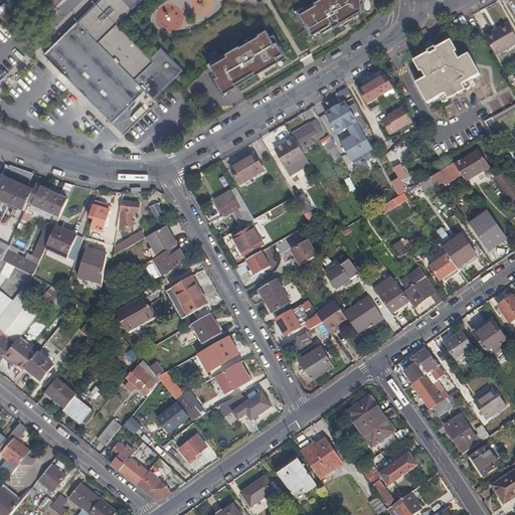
[(59,0),(32,0),(26,7),(39,20),(59,0)]
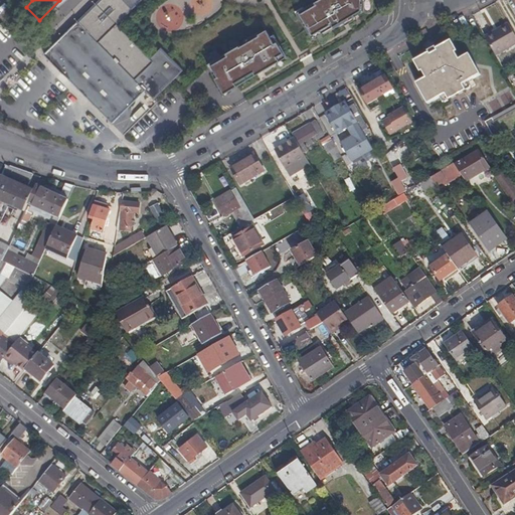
[(142,0),(101,0),(45,54),(112,123),(145,91),(154,100),(182,72),(148,35),(121,62),(116,57),(114,59),(99,43),(142,0)]
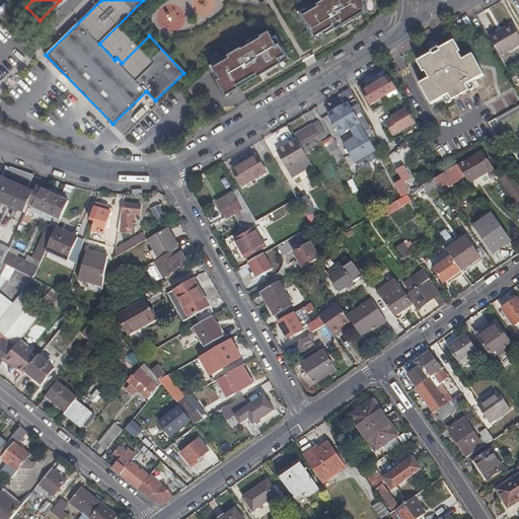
[(322,0),(299,12),(300,14),(297,16),(310,41),(332,30),(334,32),(364,17),(364,0),(322,0)]
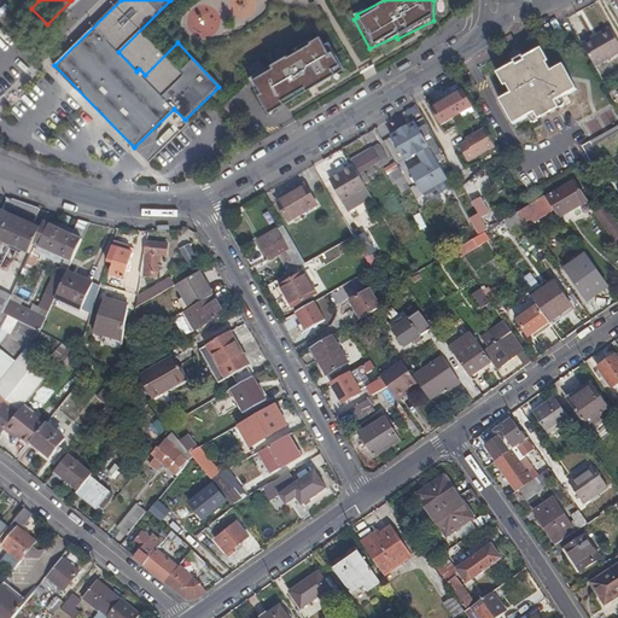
[(594,40),(583,46),(596,68),(617,56),(617,41),(611,30),(599,38),(600,39),(595,42),(594,40)]
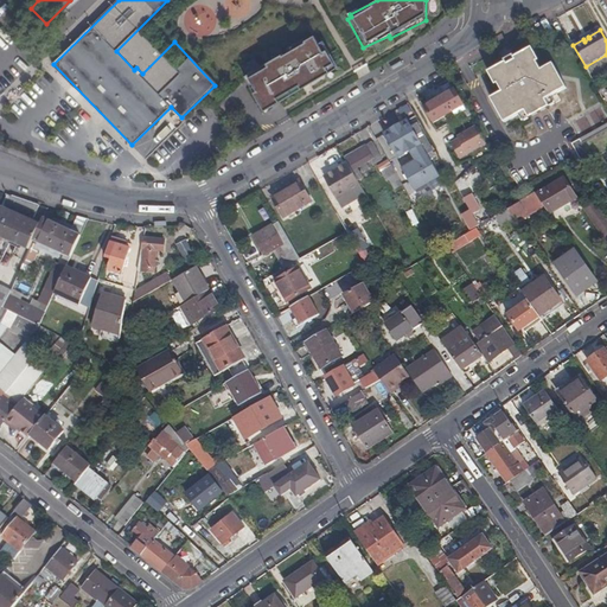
[(293,95),(336,70),(321,44),(318,45),(313,37),(288,51),(289,52),(281,57),(281,56),(259,69),(254,59),(238,69),(263,112),(278,103),(275,100),(291,91),(293,95)]
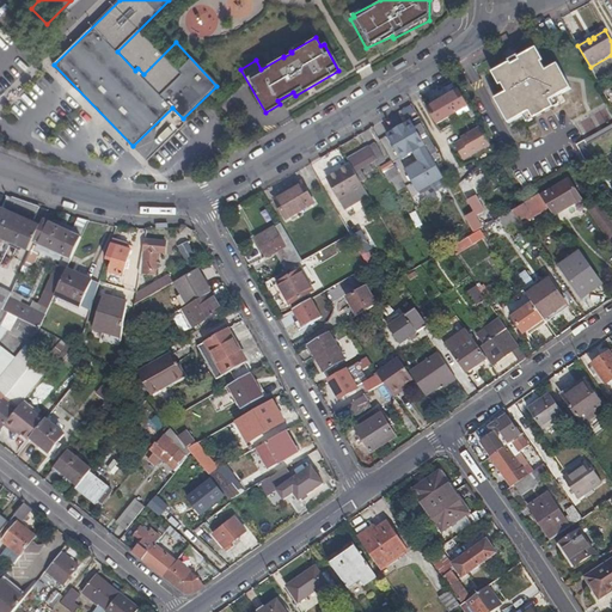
[(536,49),(518,60),(509,65),(491,74),(500,87),(502,85),(507,93),(495,101),(509,126),(524,117),(527,115),(531,122),(555,109),(551,102),(562,96),(571,90),(558,66),(546,73),(542,63),(544,62),(536,49)]
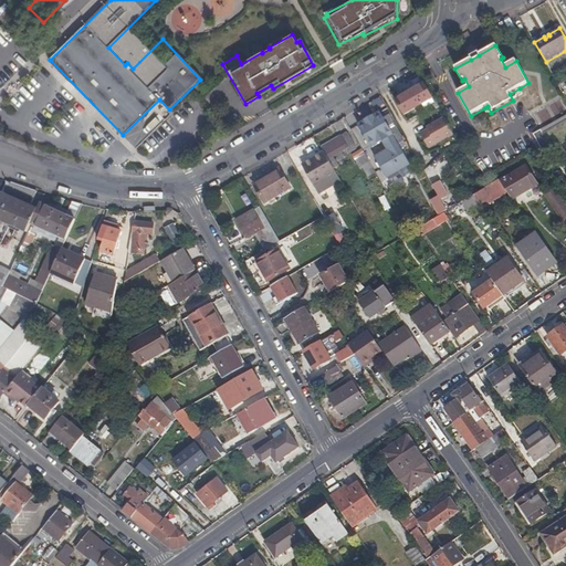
[(432,97),(425,84),(396,102),(404,114),(432,97)]
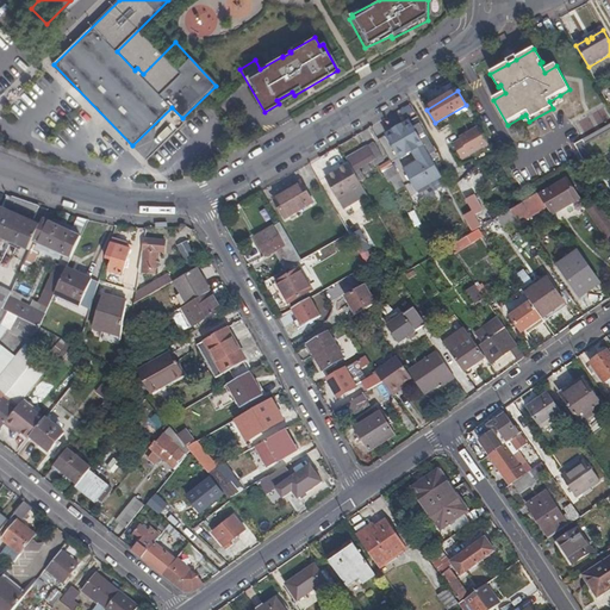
[(564,101),(560,95),(549,101),(553,109),(564,101)]
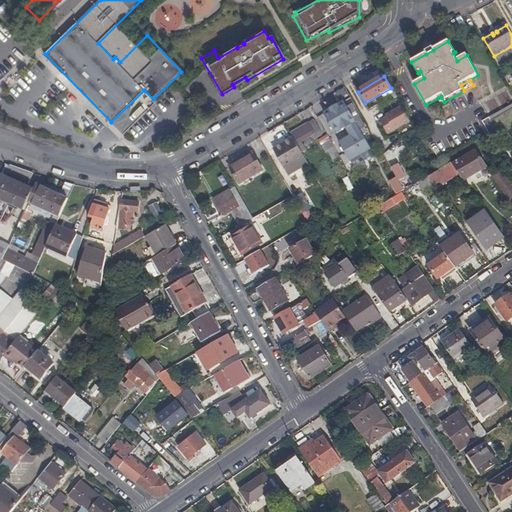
[(344,103),(323,115),(335,135),(345,129),(352,137),(340,144),(350,161),(370,149),(344,103)]
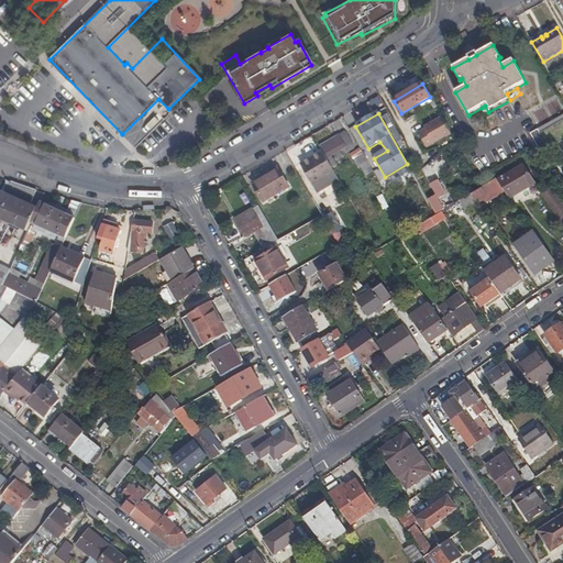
[(441,116),(423,125),(424,128),(433,143),(451,133),(441,116)]
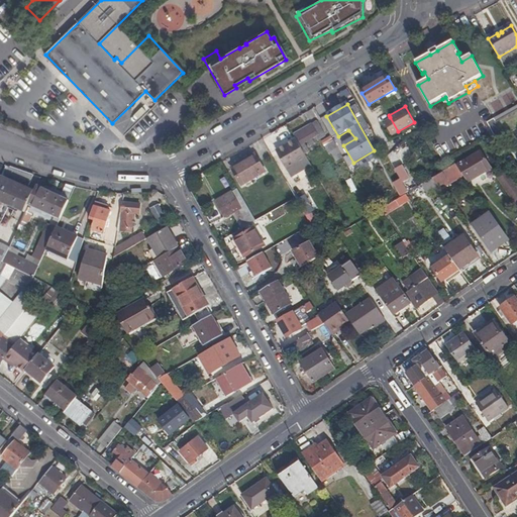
[(516,129),(516,111),(496,123),(504,137),(514,131),(516,129)]
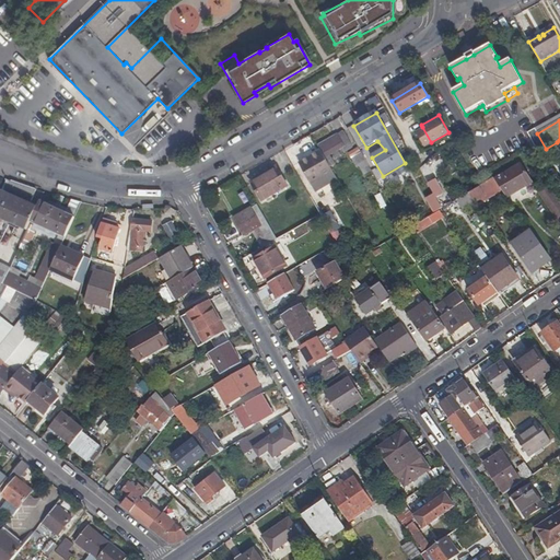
[(423,147),(431,142),(422,127),(415,131),(423,147)]
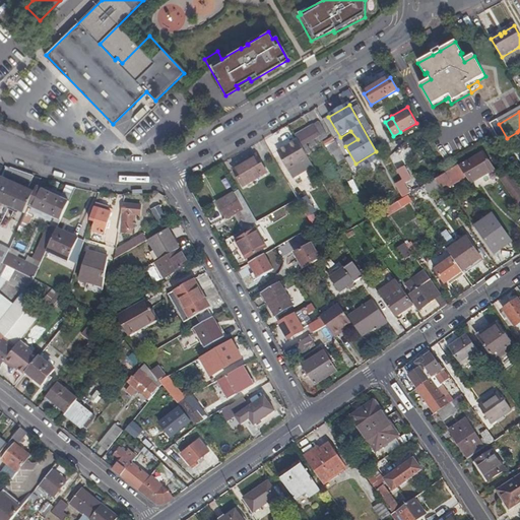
[(296,136),(299,141),(306,155),(311,152),(307,145),(310,143),(312,147),(317,144),(315,140),(317,139),(320,143),(327,138),(318,123),(296,136)]
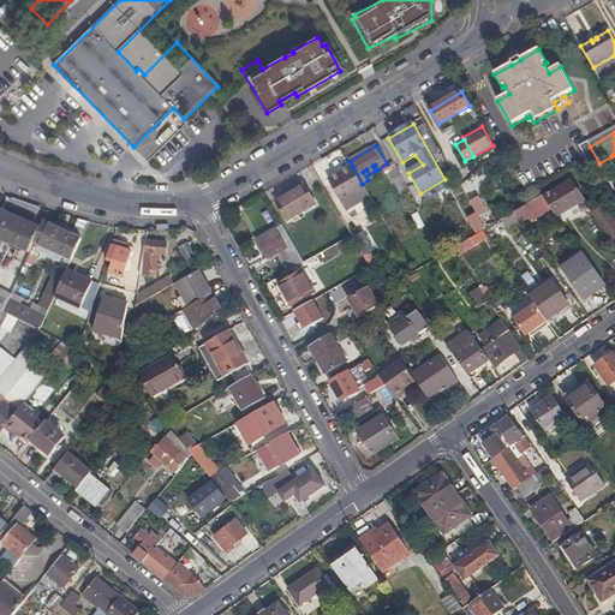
[(389,173),(396,168),(394,163),(382,169),(386,175),(389,173)]
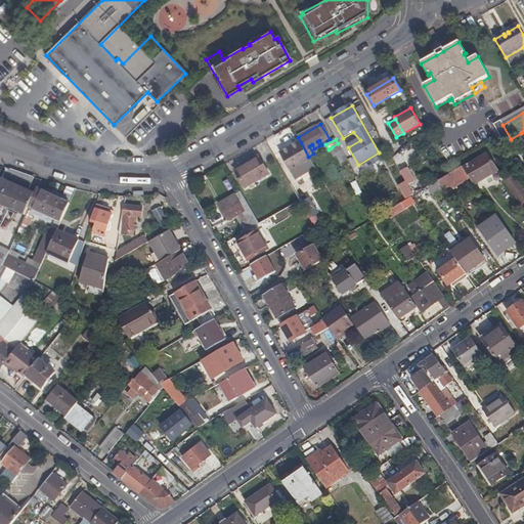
[(291,174),(312,162),(308,157),(301,142),(280,155),(291,174)]
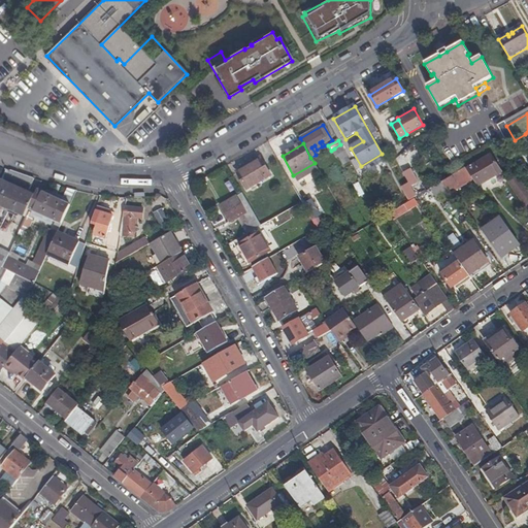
[(337,156),(344,152),(340,144),(334,149),(337,156)]
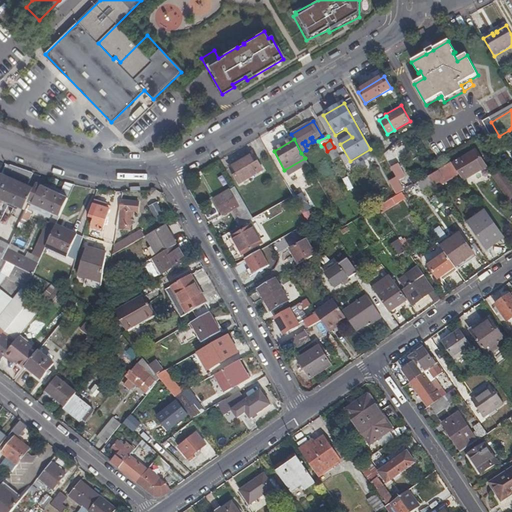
[(395,145),(384,155),(391,163),(403,153),(395,145)]
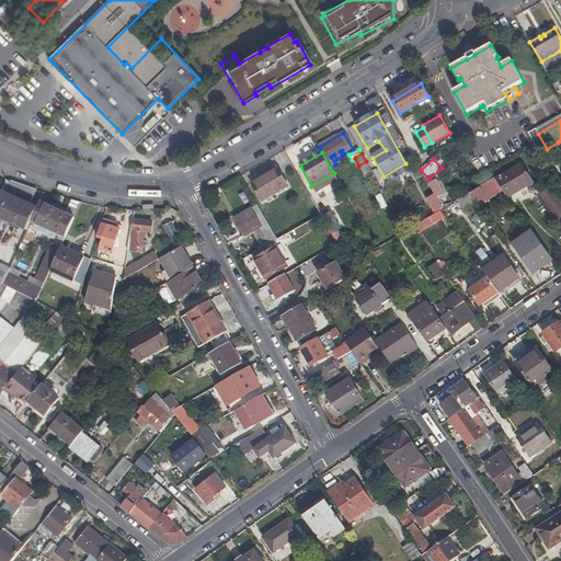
[(369,167),(366,161),(358,165),(362,171),(369,167)]
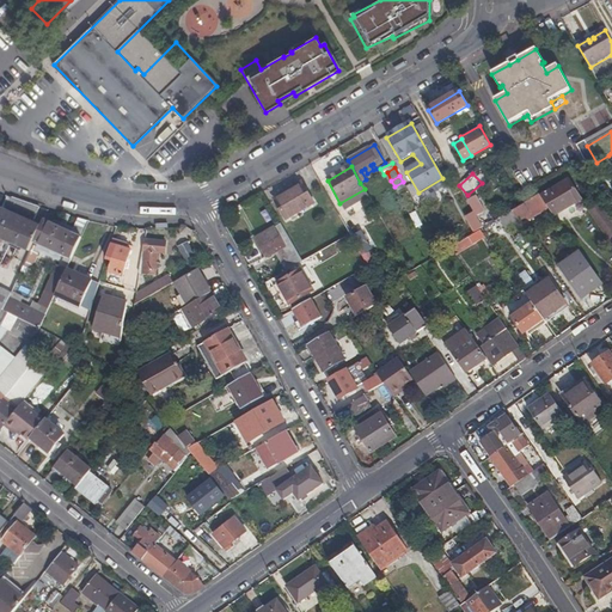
[(549,209),(554,216),(581,200),(569,179),(542,196),(549,209)]
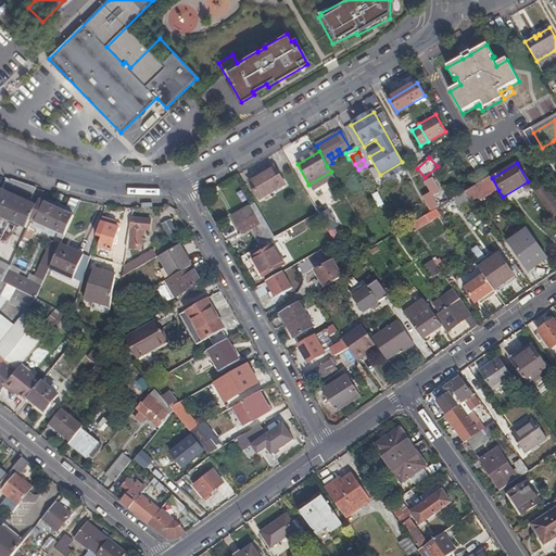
[(250,182),(254,191),(260,201),(285,187),(274,168),(250,182)]
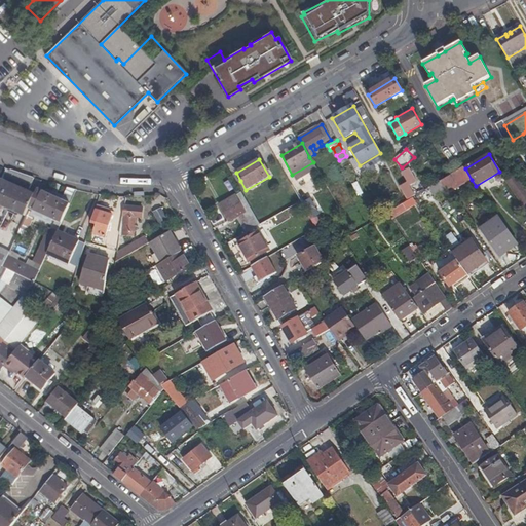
[(14,171),(7,167),(0,183),(0,203),(26,216),(28,211),(29,208),(35,194),(28,191),(34,178),(14,171)]
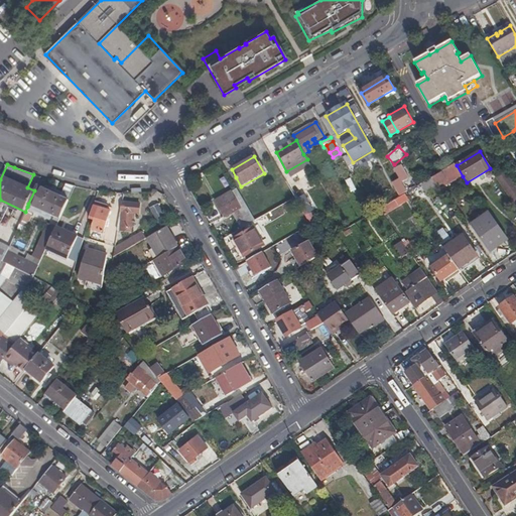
[(401,198),(387,206),(390,212),(412,200),(403,183),(411,178),(403,164),(394,169),(400,178),(393,182),(401,198)]
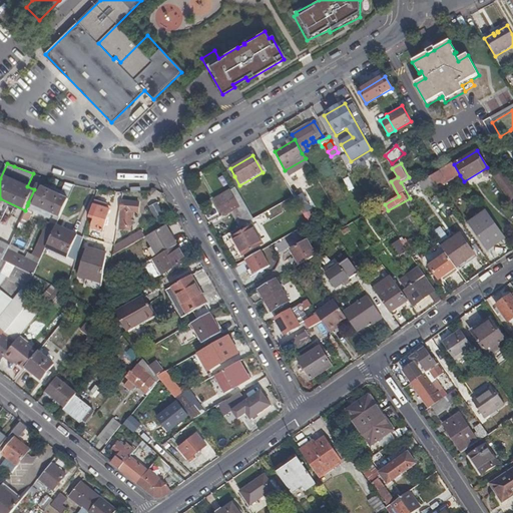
[(452,163),(440,171),(445,180),(440,183),(442,186),(460,175),(452,163)]
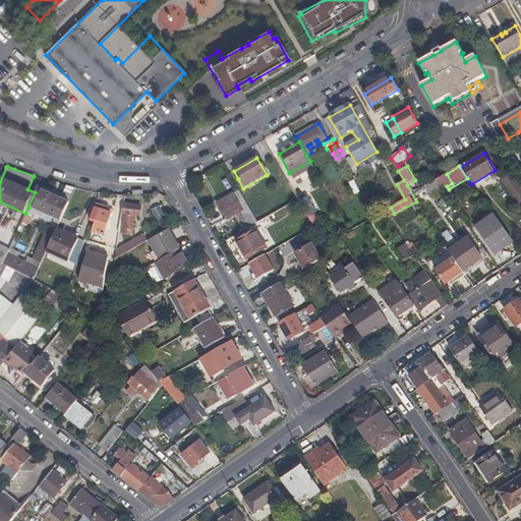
[(520,201),(520,188),(510,172),(501,178),(518,204),(520,201)]
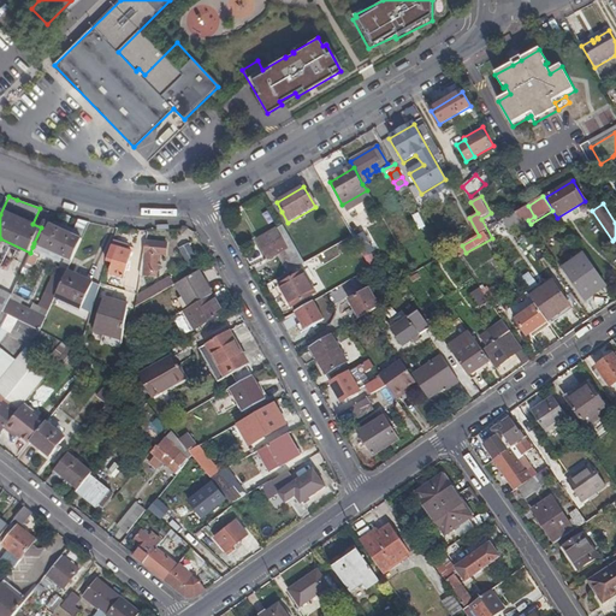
[(527,206),(516,213),(523,223),(528,220),(534,217),(528,206),(527,206)]
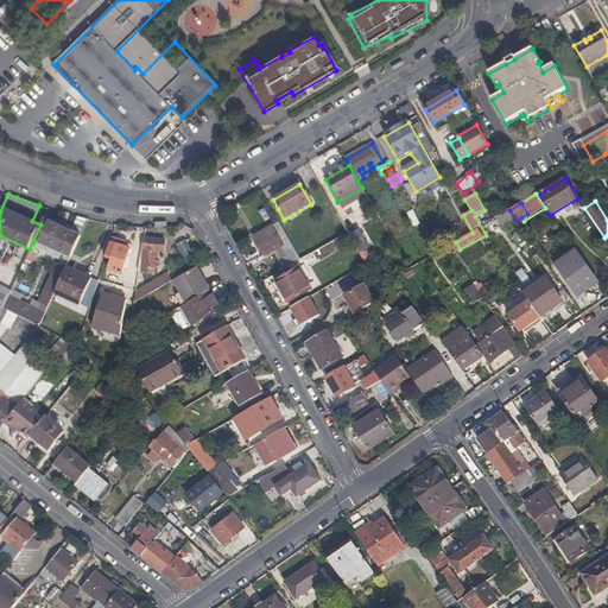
[(413,226),(419,225),(415,210),(409,211),(413,226)]
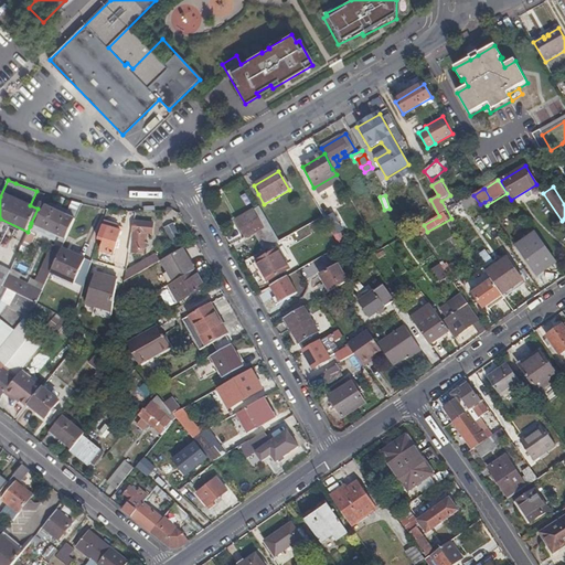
[(83,203),(72,201),(66,215),(75,219),(83,203)]
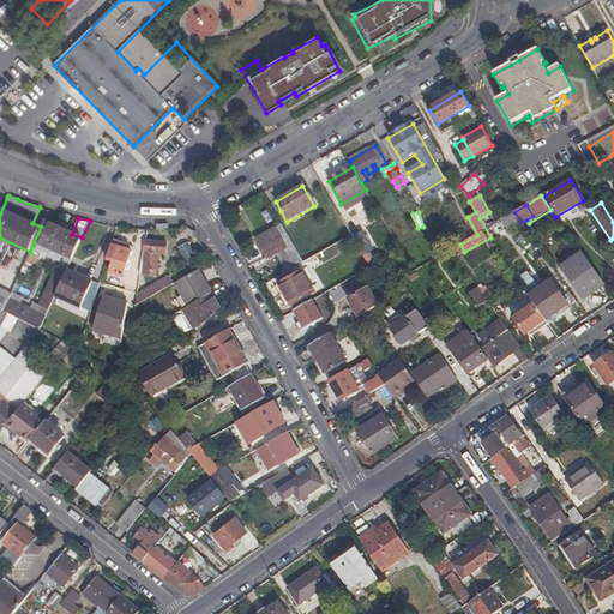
[(43,221),(41,227),(34,242),(72,259),(82,238),(72,234),(43,221)]
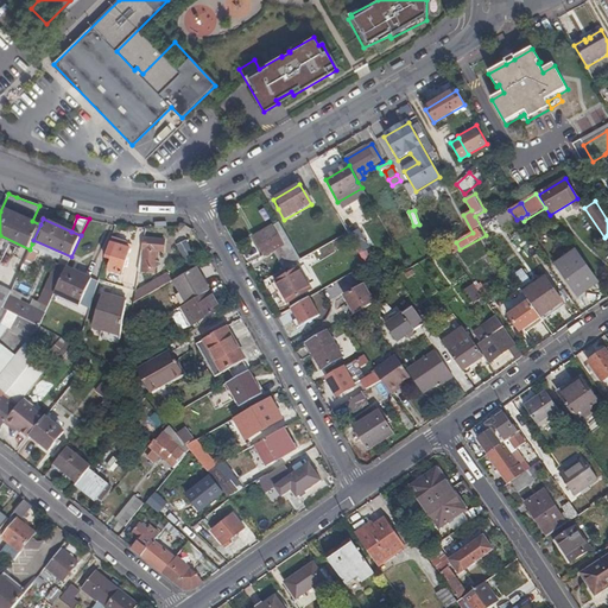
[(287,268),(301,261),(286,238),(278,223),(253,239),(264,258),(277,251),(287,268)]
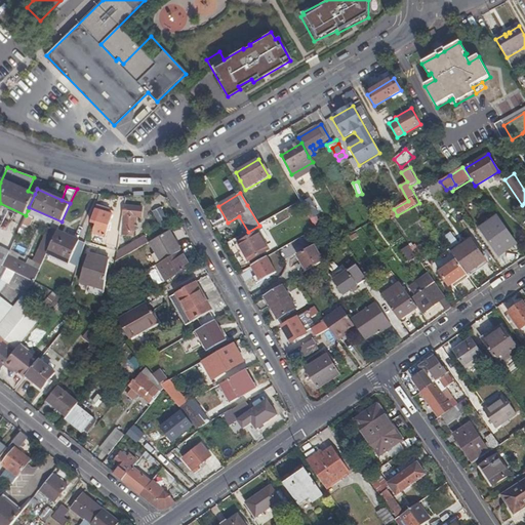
[(311,200),(303,205),(310,218),(318,213),(311,200)]
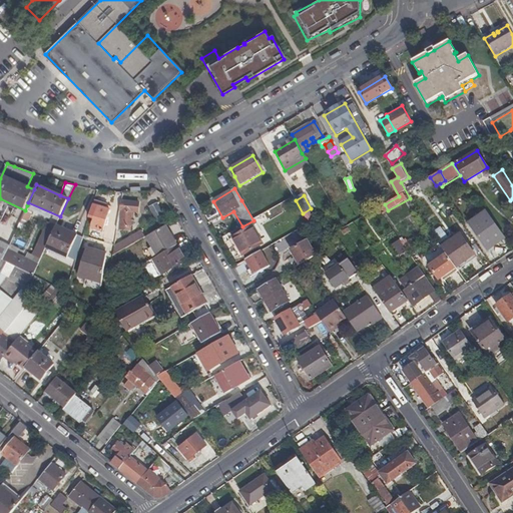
[(139,201),(121,200),(120,209),(122,209),(120,225),(131,226),(132,210),(138,211),(139,201)]
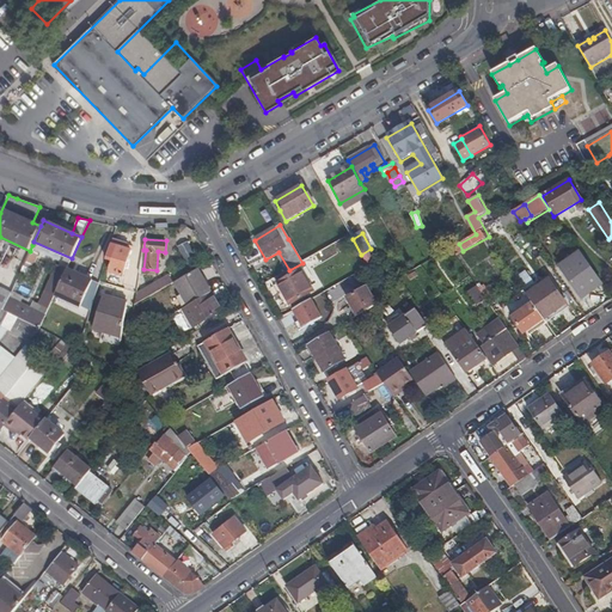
[(196,259),(187,243),(179,246),(189,264),(196,259)]
